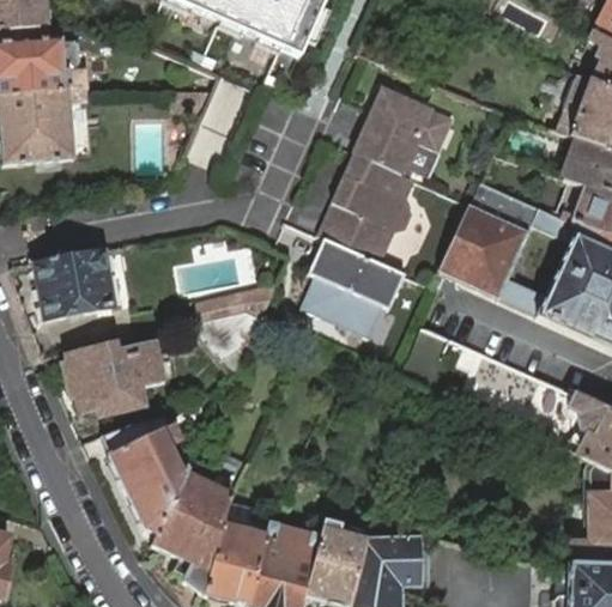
[(0,0),(0,26),(47,24),(47,16),(50,16),(53,12),(52,5),(50,1),(46,2),(46,0),(48,0),(0,0)]
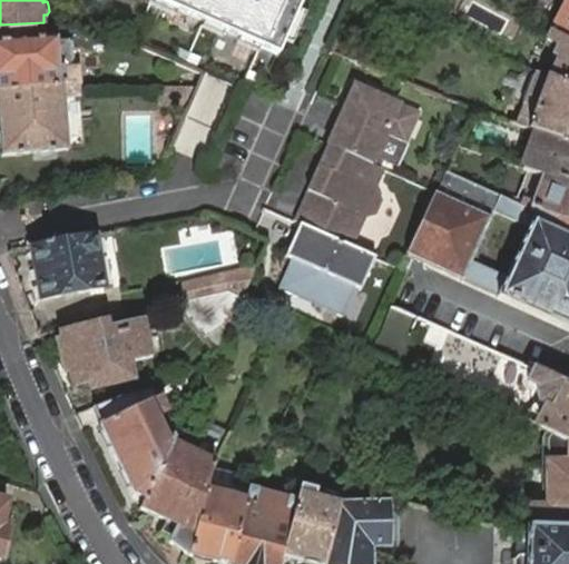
[(176,11),(179,5),(169,0),(150,0),(153,1),(176,11)]
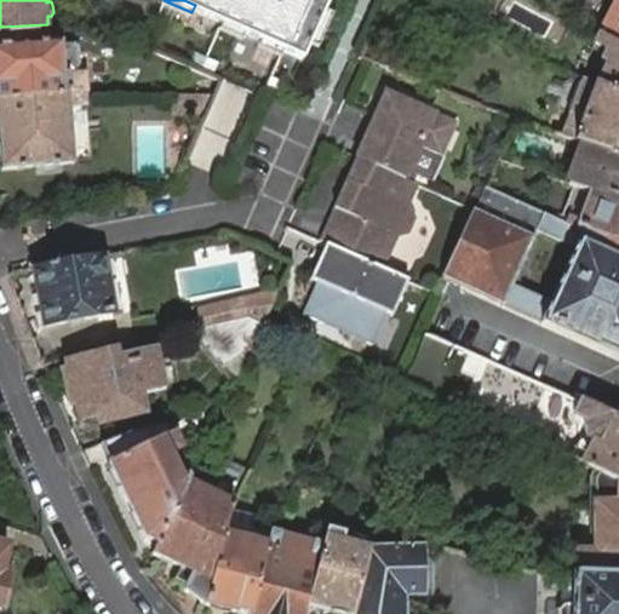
[(242,27),(254,0),(184,0),(195,5),(224,18),(242,27)]
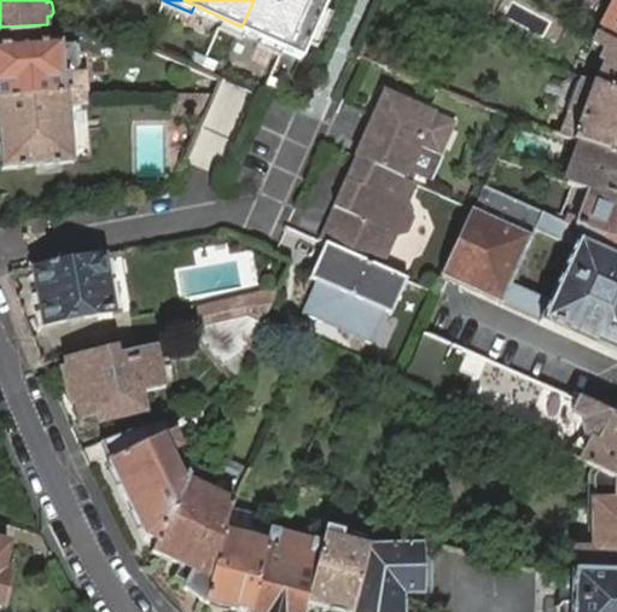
[(254,0),(242,27),(245,28),(267,38),(285,45),(303,53),(310,39),(325,5),(327,0),(254,0)]
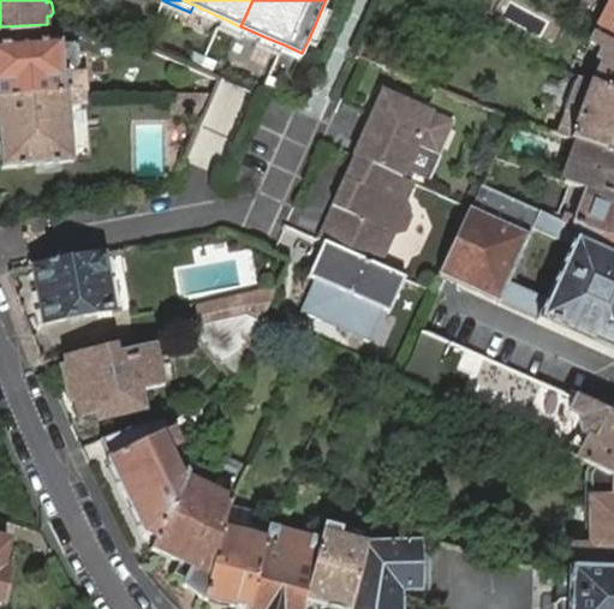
[(612,0),(604,19),(603,18),(596,30),(613,39),(613,0),(612,0)]
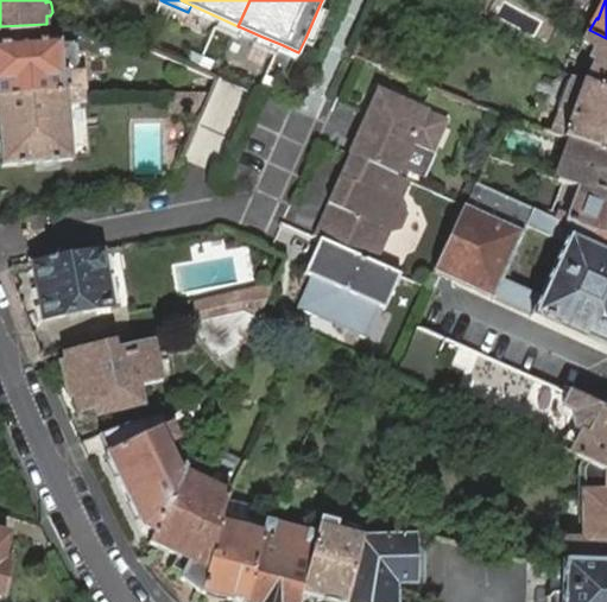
[(327,10),(320,5),(305,38),(314,42),(327,10)]
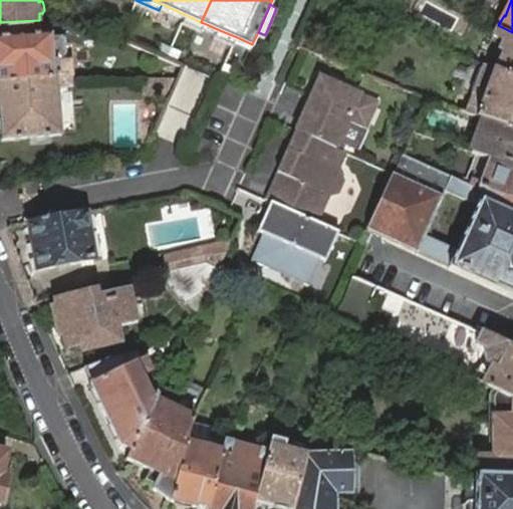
[(199,27),(201,22),(186,15),(183,21),(199,27)]
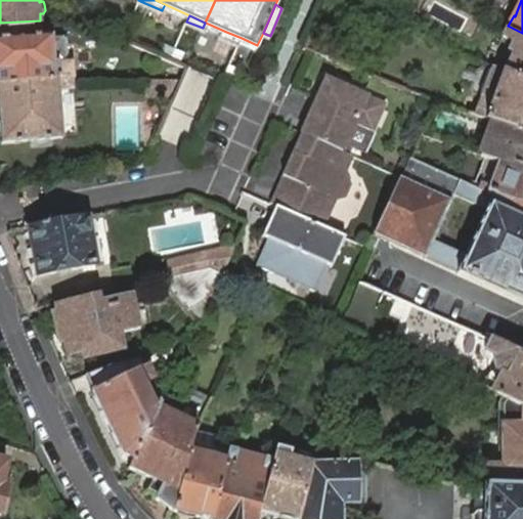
[(0,36),(51,33),(50,19),(40,20),(0,23),(0,36)]
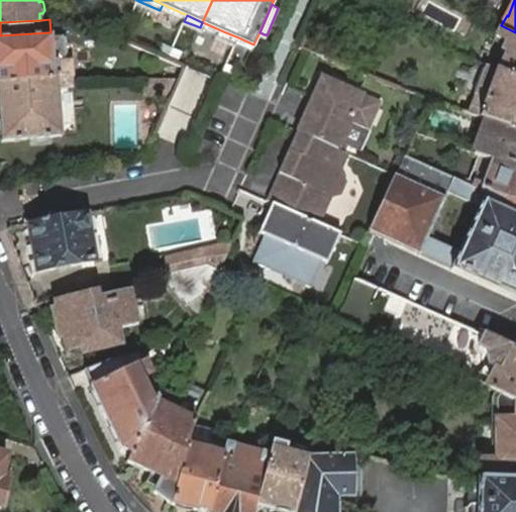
[(515,32),(501,25),(498,33),(507,37),(503,47),(506,48),(498,68),(503,70),(515,76),(515,32)]
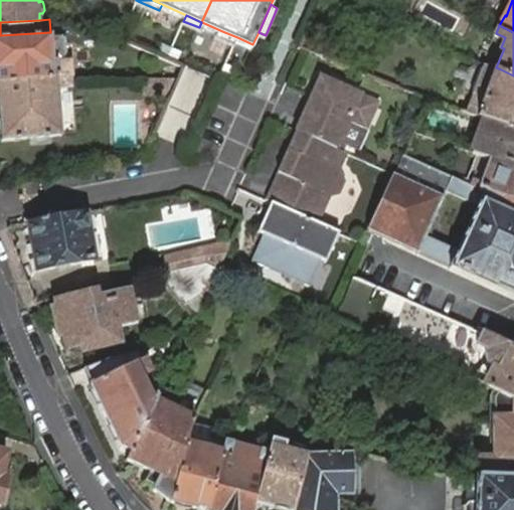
[(0,77),(54,73),(58,73),(73,72),(72,56),(70,57),(70,54),(65,54),(64,57),(53,58),(51,42),(51,34),(51,31),(50,32),(0,35),(0,77)]
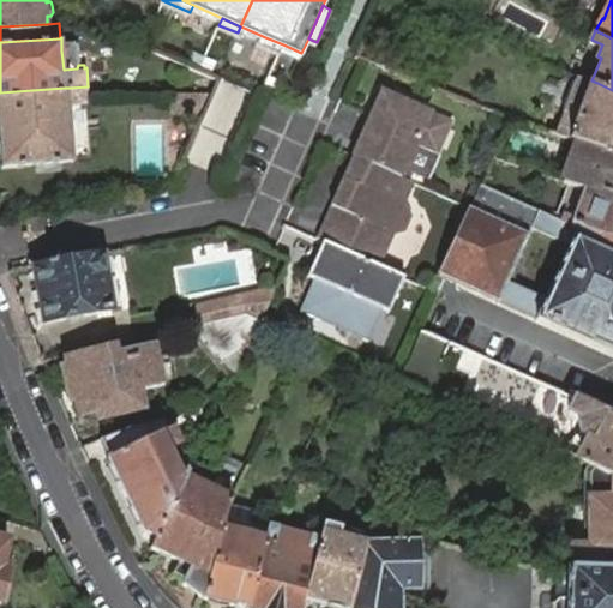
[(280,52),(283,44),(265,37),(263,44),(280,52)]
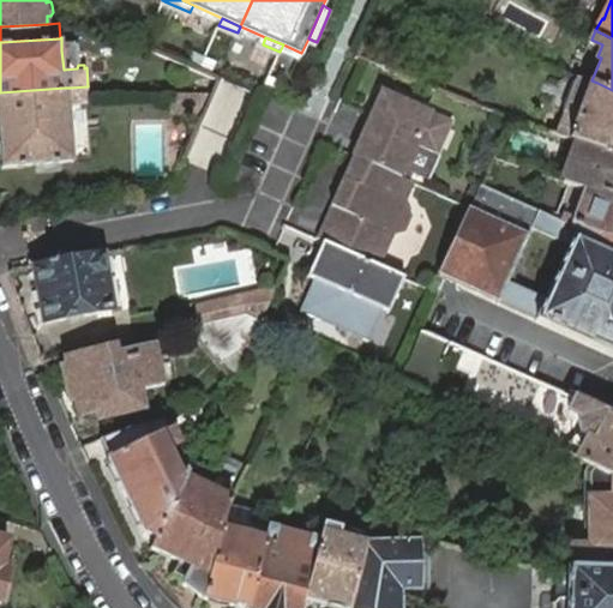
[(77,68),(78,65),(76,48),(61,50),(64,70),(77,68)]
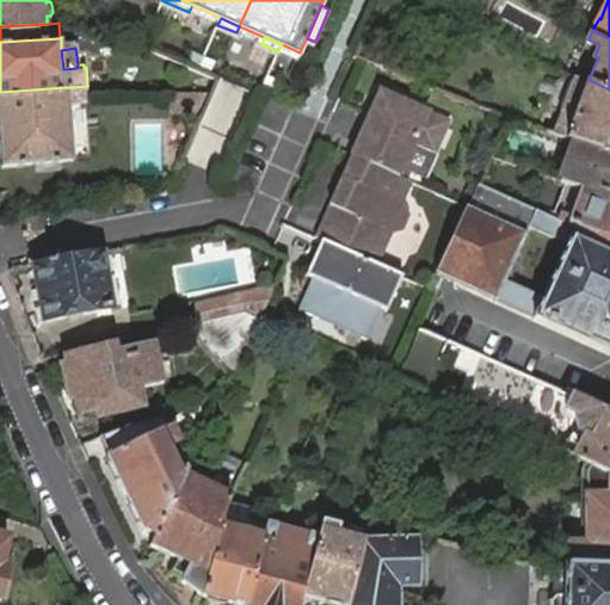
[(201,66),(205,56),(193,50),(189,62),(201,66)]
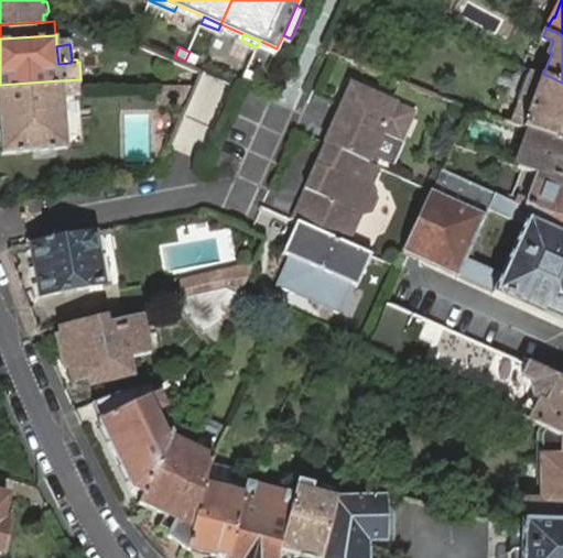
[(185,61),(195,66),(199,55),(190,52),(185,61)]
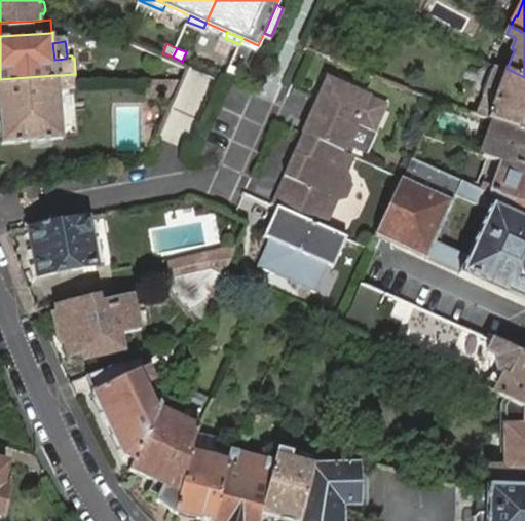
[(241,66),(229,61),(224,71),(237,76),(241,66)]
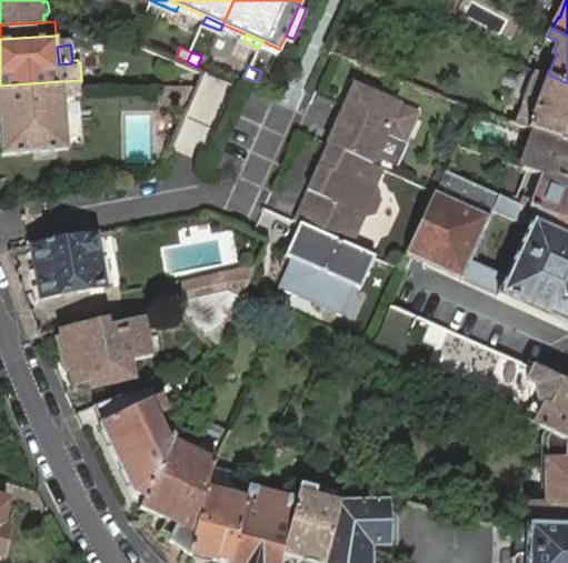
[(525,100),(535,71),(525,68),(520,70),(518,76),(514,86),(511,91),(514,97),(525,100)]
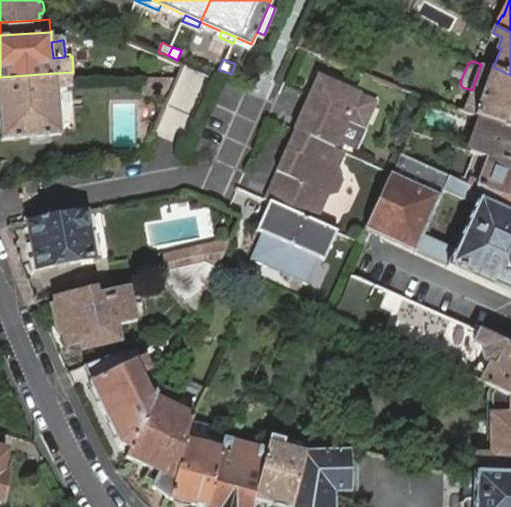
[(493,67),(482,62),(481,64),(472,90),(468,100),(460,97),(457,105),(476,112),(482,114),(510,125),(510,75),(498,69),(493,67)]
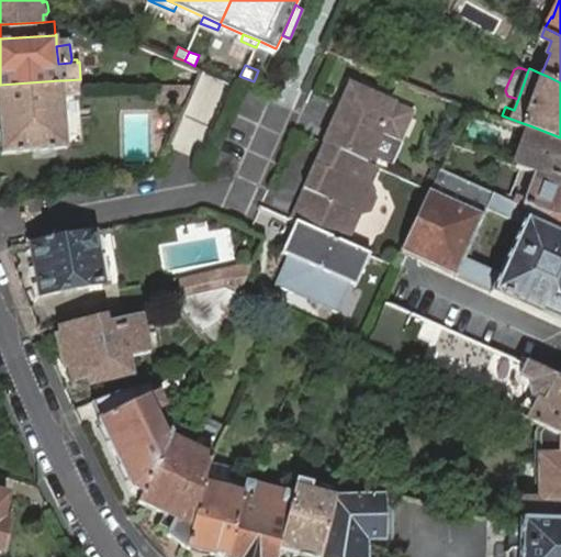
[(59,80),(0,85),(0,113),(1,122),(3,149),(69,144),(68,135),(66,103),(65,97),(65,92),(71,92),(78,91),(81,90),(80,79),(64,80),(59,80)]
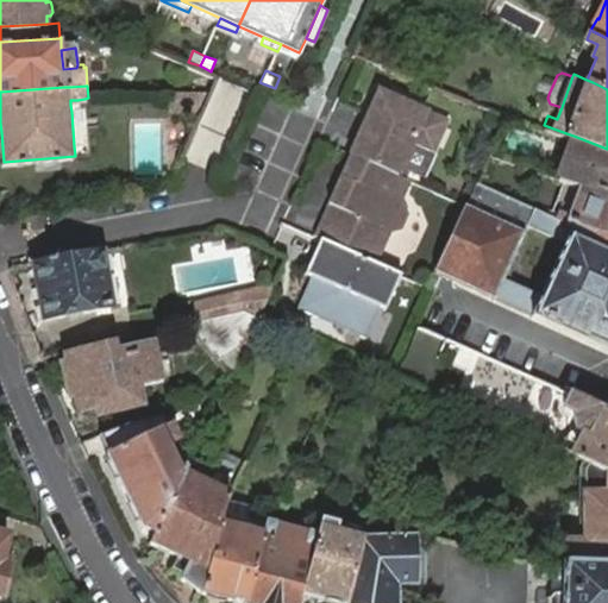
[(380,87),(351,150),(397,170),(403,159),(424,168),(446,117),(380,87)]
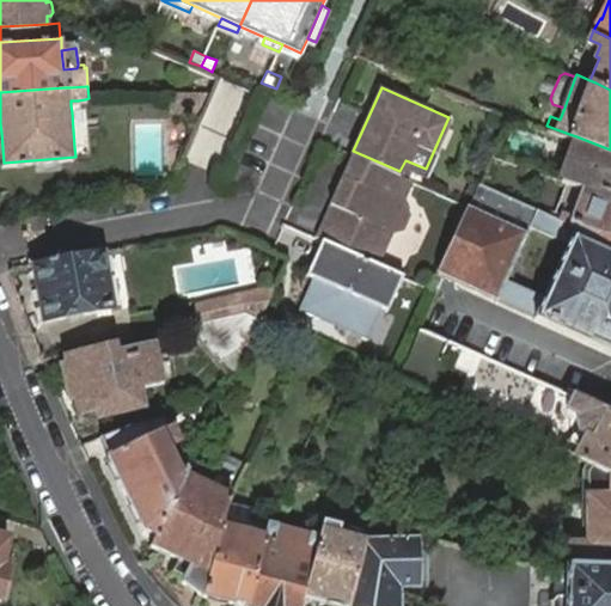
[(610,150),(576,136),(562,176),(574,181),(584,184),(610,195),(610,150)]
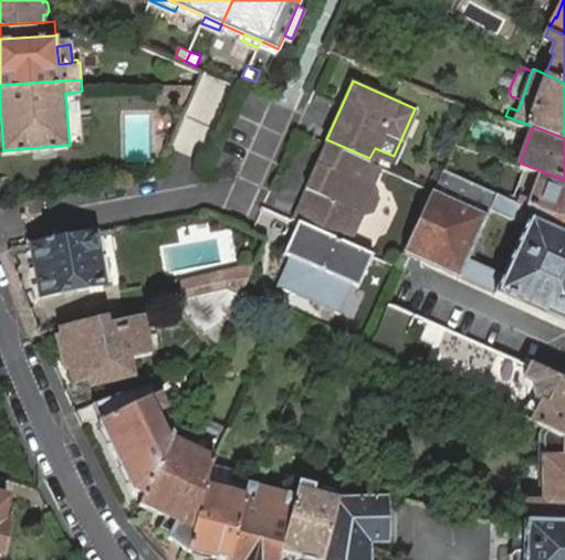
[(374,181),(382,164),(369,158),(326,139),(293,214),(299,218),(349,240),(363,211),(374,207),(379,196),(374,181)]
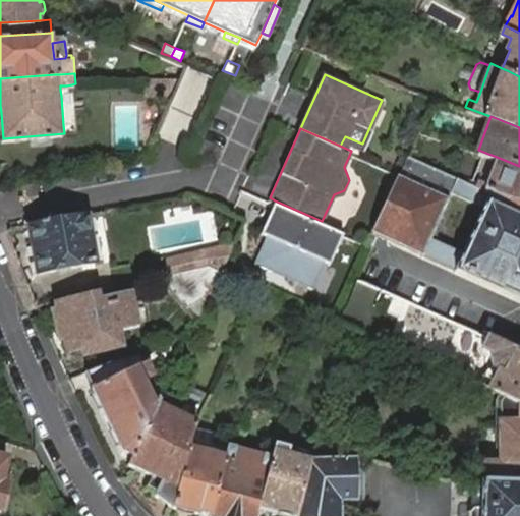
[(396,164),(404,167),(410,156),(401,153),(396,164)]
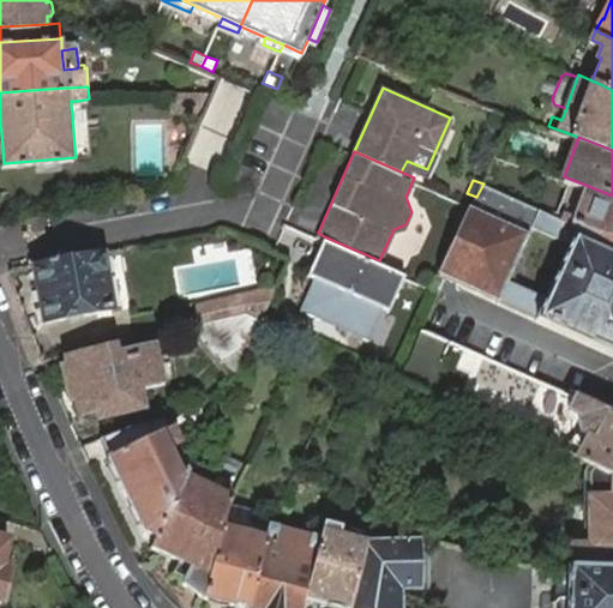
[(474,204),(443,274),(498,298),(536,314),(612,349),(612,236),(578,223),(571,221),(562,217),(558,215),(540,206),(484,181),(484,182),(484,184),(476,197),(474,204)]
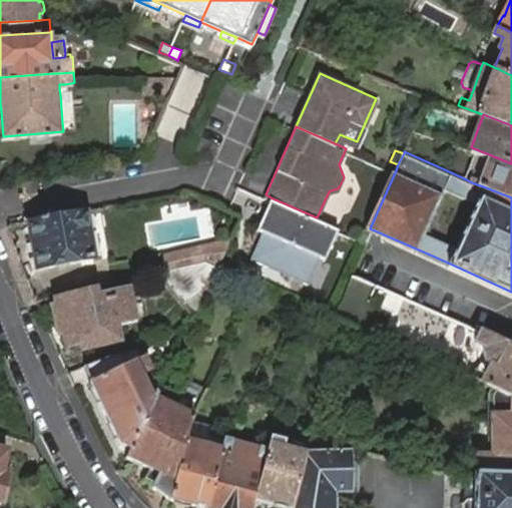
[(480,177),(489,154),(481,151),(472,174),(480,177)]
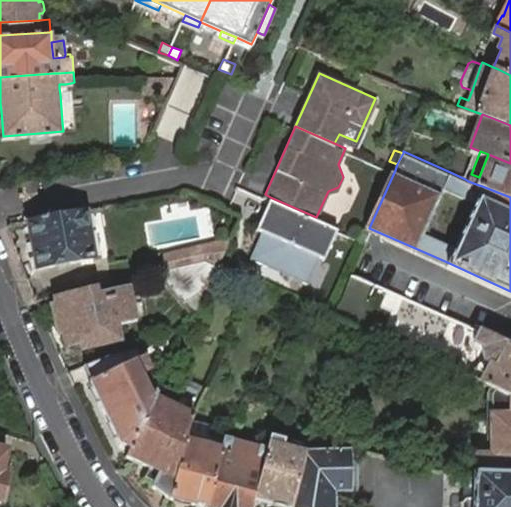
[(471,174),(468,181),(476,184),(482,186),(510,197),(510,163),(488,154),(479,177),(471,174)]
